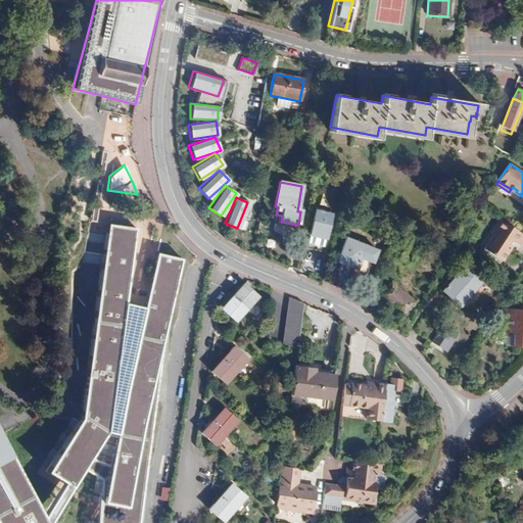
[(332,211),(314,207),(307,235),(326,238),(332,211)]
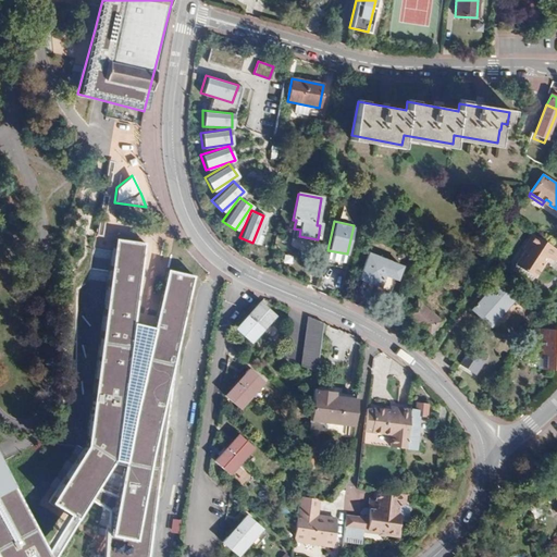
[(528,244),(524,249),(515,264),(535,276),(545,261),(541,258),(544,254),(548,256),(555,260),(556,256),(556,248),(531,233),(525,242),(528,244)]
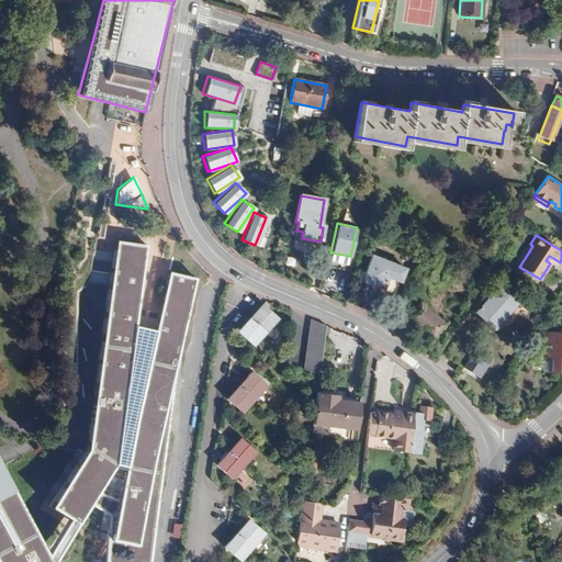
[(102,487),(119,461),(127,468),(122,495),(113,542),(155,548),(155,547),(158,525),(182,336),(195,276),(168,270),(156,329),(135,325),(146,244),(116,240),(89,447),(54,504),(72,516),(81,521),(94,501),(102,487)]
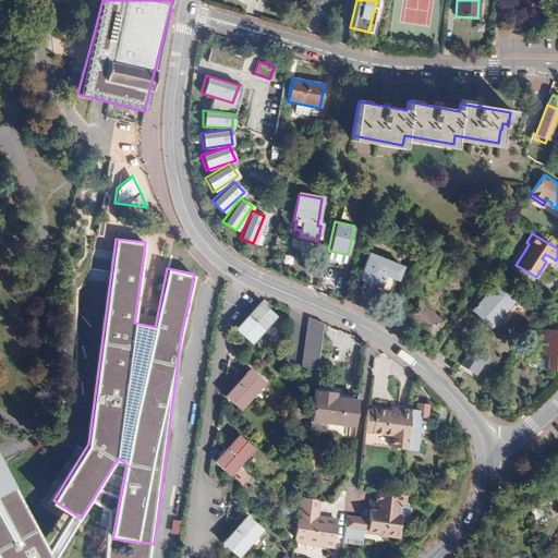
[(370,251),(360,277),(380,286),(385,274),(398,278),(403,265),(390,261),(391,258),(370,251)]
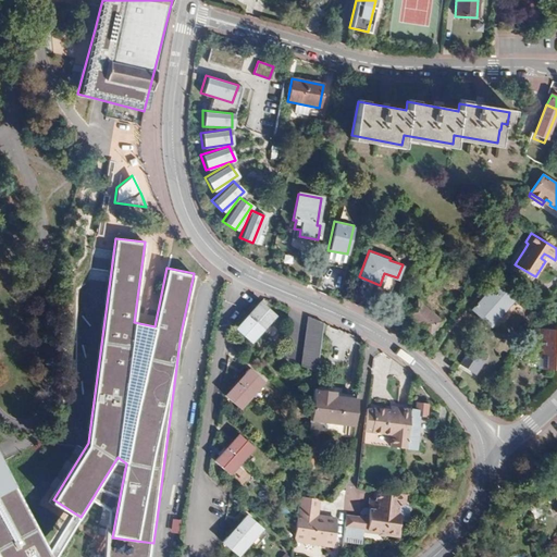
[(438,263),(423,256),(417,271),(432,277),(438,263)]
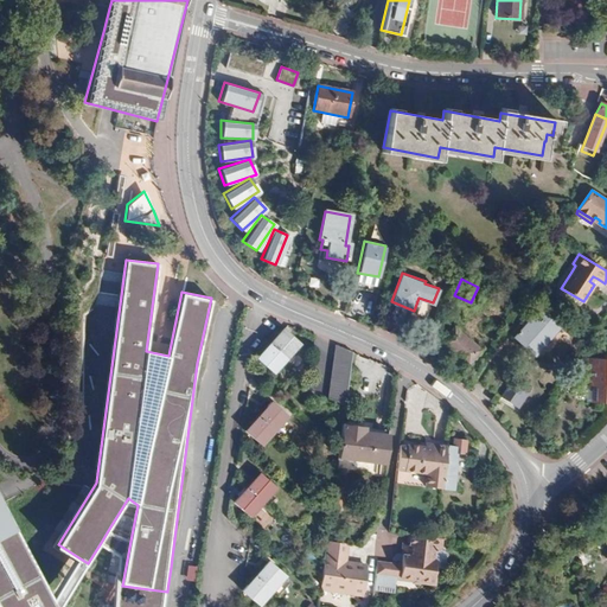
[(518,323),(522,327),(518,332),(516,331),(511,336),(532,353),(556,326),(537,311),(528,321),(523,318),(518,323)]
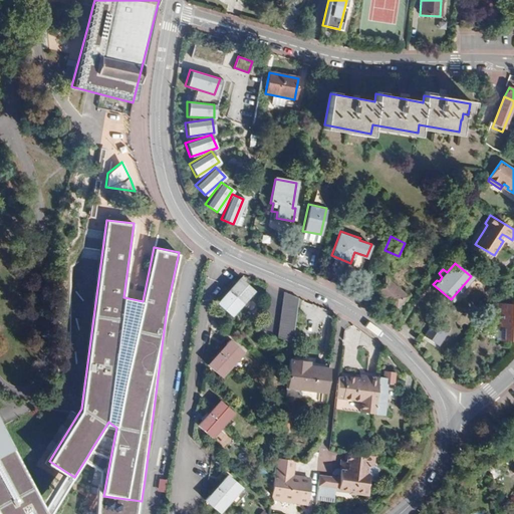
[(383,276),(372,290),(396,309),(407,295),(383,276)]
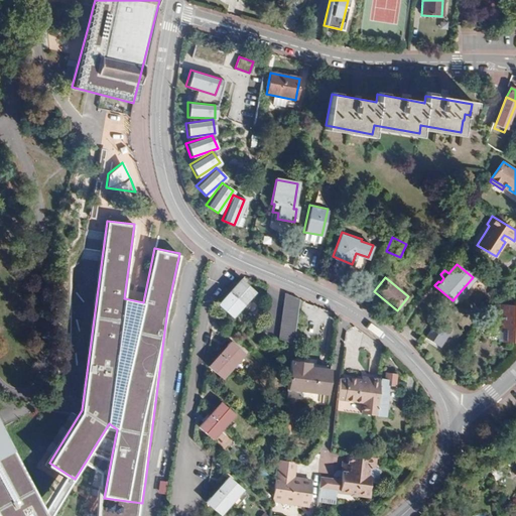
[(255,292),(241,280),(229,292),(242,304),(255,292)]
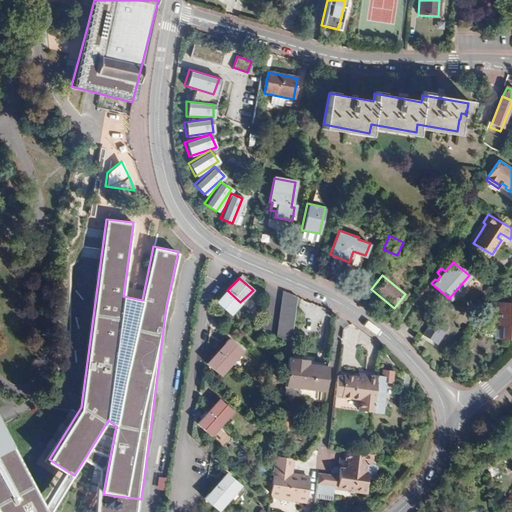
[(240,302),(227,290),(216,302),(230,314),(240,302)]
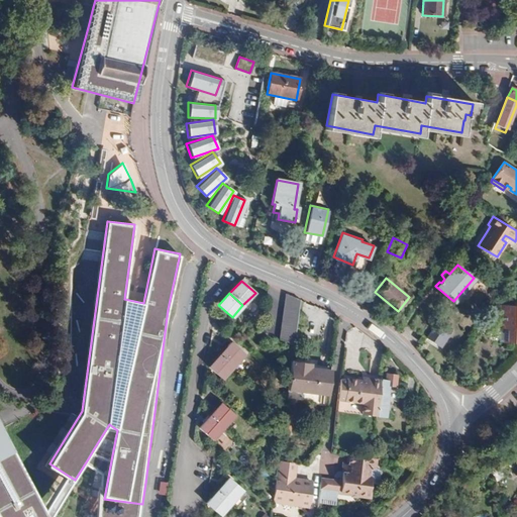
[(302,298),(286,296),(280,337),(296,339),(302,298)]
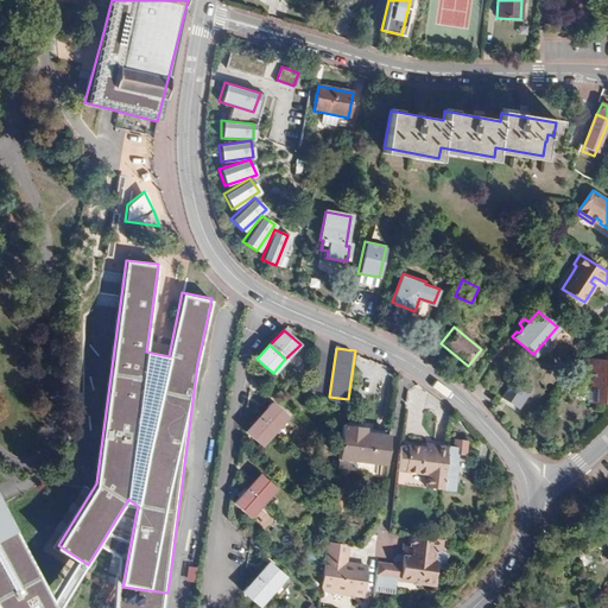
[(587,368),(582,372),(590,382),(586,385),(588,387),(601,403),(607,398),(607,397),(607,363),(603,360),(587,360),(587,368)]
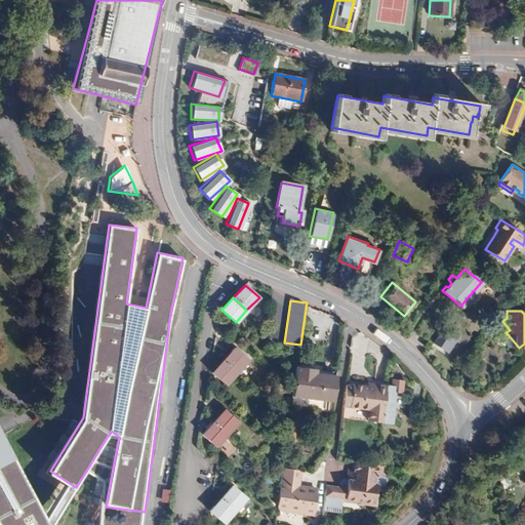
[(443,327),(438,323),(428,335),(434,340),(433,341),(442,349),(451,339),(440,330),(443,327)]
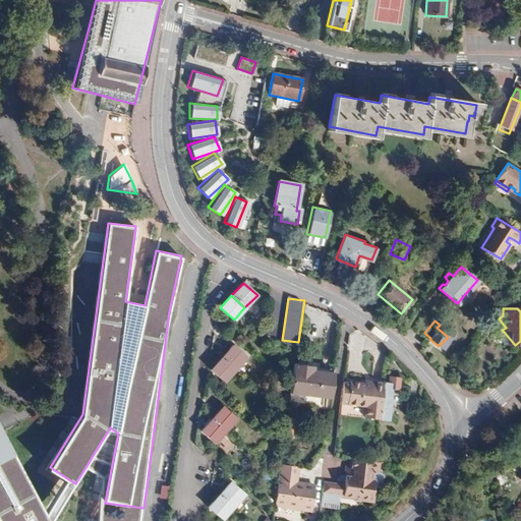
[(515,345),(504,332),(503,345),(515,345)]
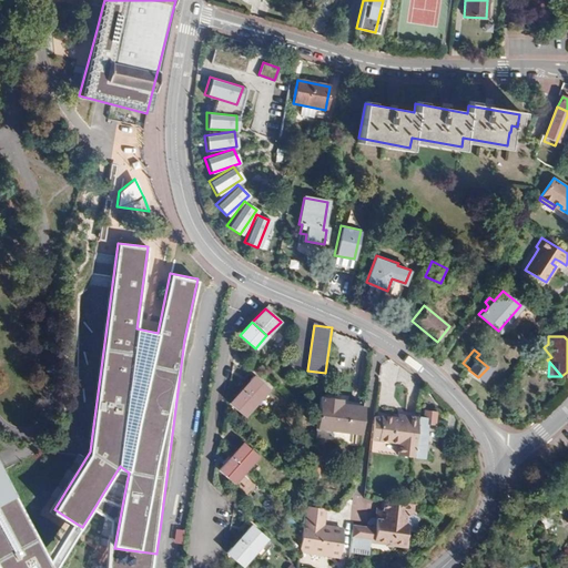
[(492,369),(488,367),(478,377),(483,381),(492,369)]
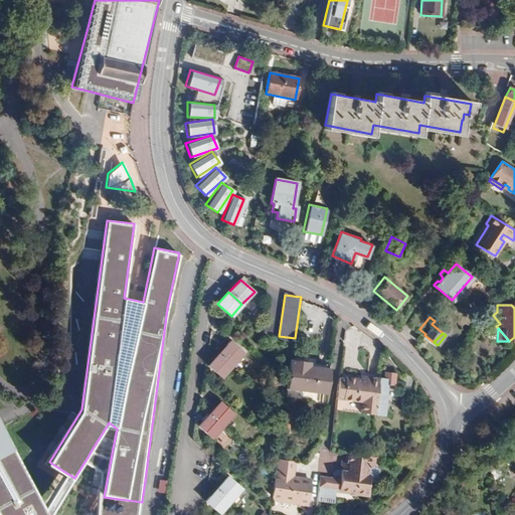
[(243,353),(229,342),(217,354),(231,366),(243,353)]
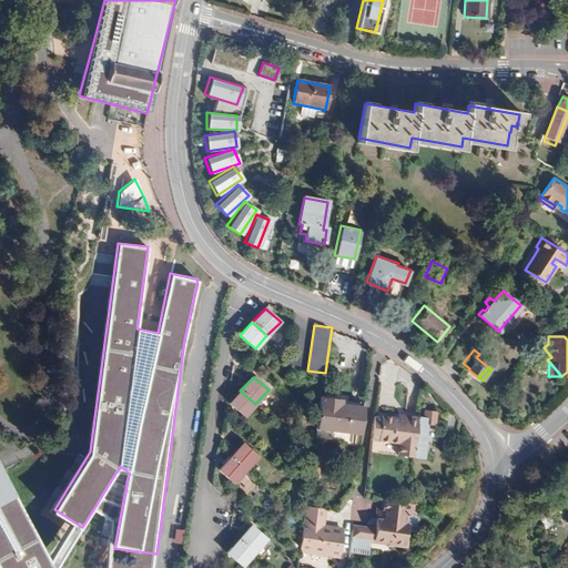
[(255,404),(240,391),(229,404),(243,417),(255,404)]
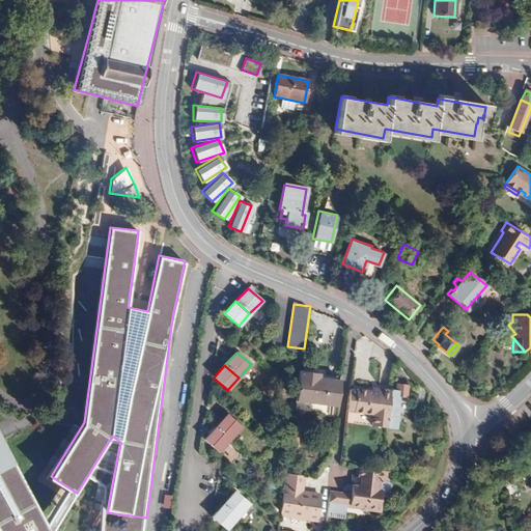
[(336,408),(340,382),(319,380),(319,375),(298,372),(294,401),(336,408)]
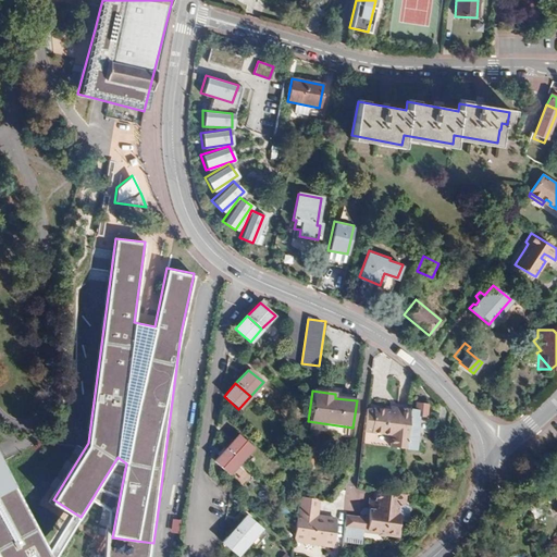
[(440,403),(436,404),(433,424),(445,426),(447,415),(440,403)]
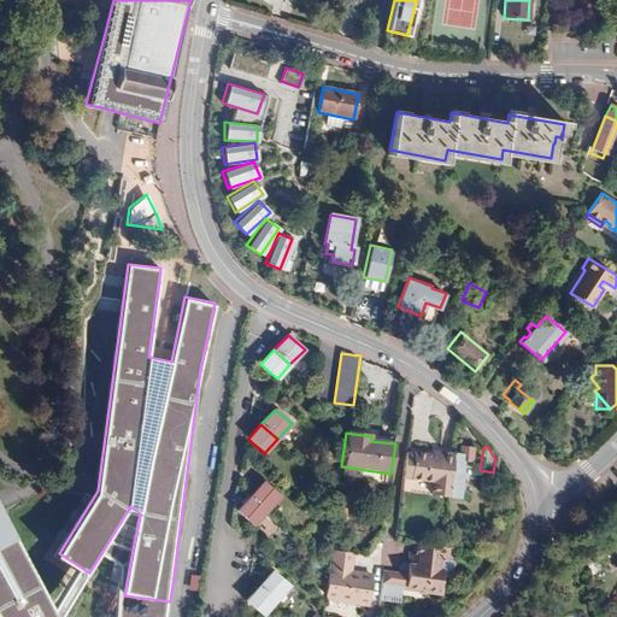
[(459,457),(454,456),(448,499),(458,500),(464,463),(471,464),(472,452),(462,450),(459,457)]
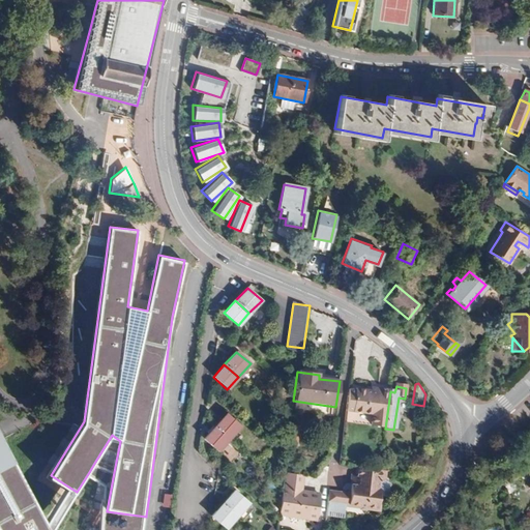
[(357,387),(356,389),(354,411),(362,412),(361,422),(384,427),(390,391),(391,389),(380,388),(380,391),(374,390),(357,387)]
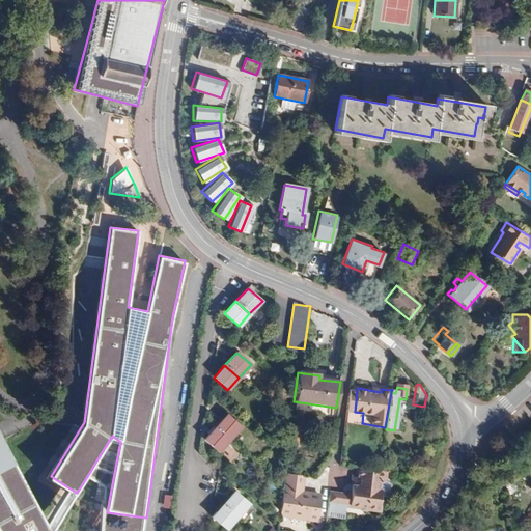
[(241,427),(226,415),(215,427),(228,440),(241,427)]
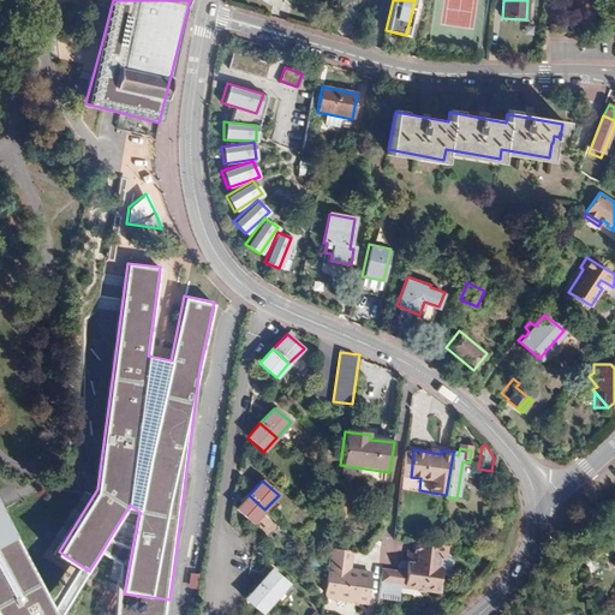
[(264,509),(249,495),(234,509),(251,524),(264,509)]
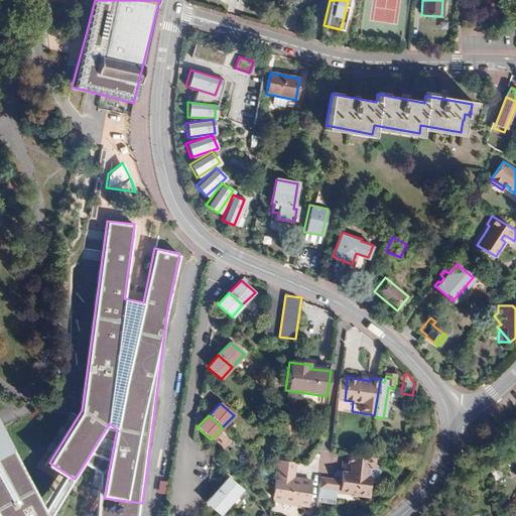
[(290,416),(283,416),(281,433),(287,433),(290,416)]
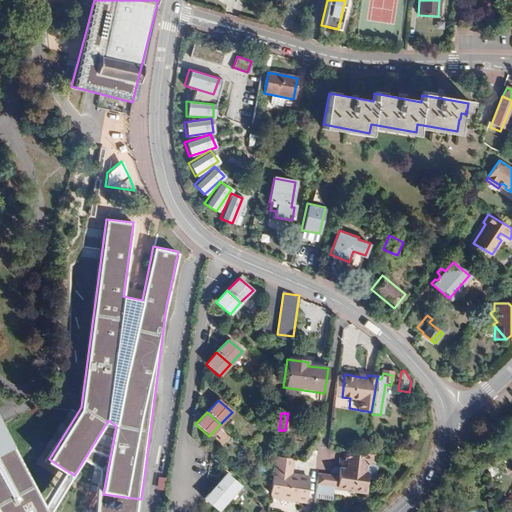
[(253,434),(258,430),(251,422),(246,426),(253,434)]
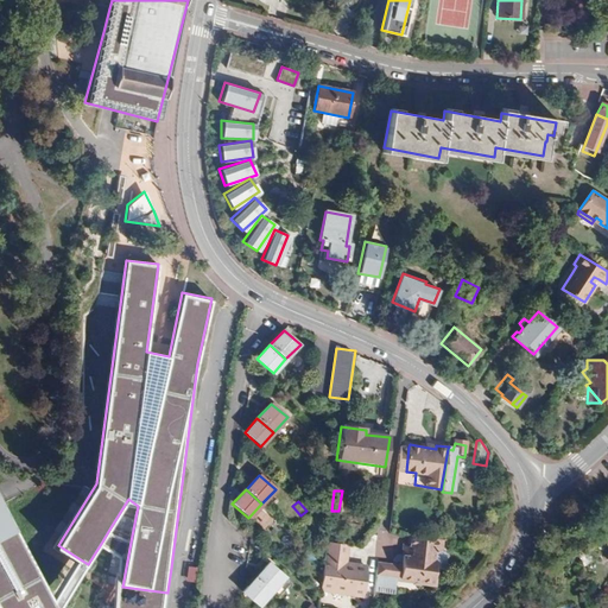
[(0,607),(52,607),(51,603),(48,599),(43,590),(38,582),(0,507),(0,607)]
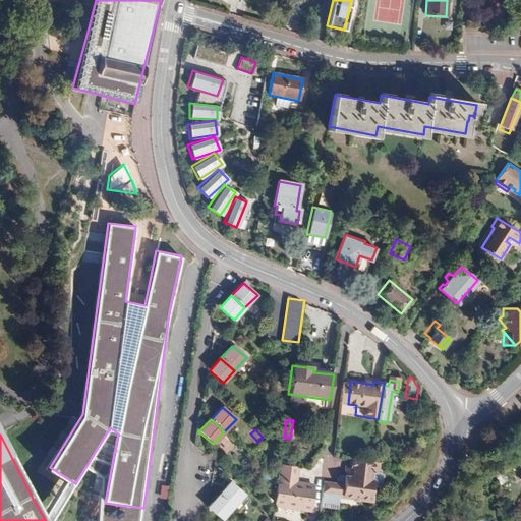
[(95,452),(88,464),(105,474),(101,520),(142,520),(143,508),(105,503),(113,459),(95,452)]
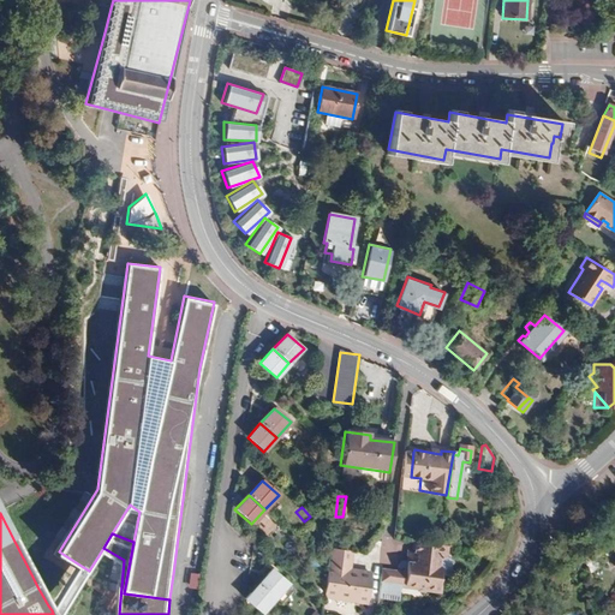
[(405,562),(404,562),(402,572),(402,575),(401,585),(431,589),(436,566),(437,556),(439,545),(413,541),(411,553),(410,562),(405,562)]
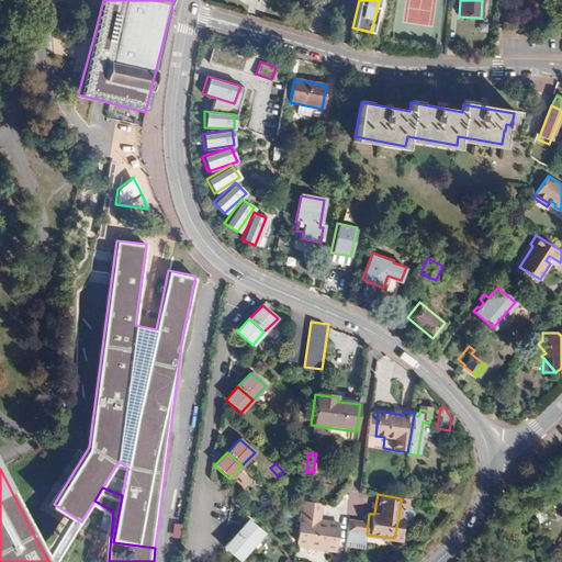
[(406,498),(401,498),(398,517),(400,517),(398,525),(405,526),(407,510),(404,509),(406,498)]
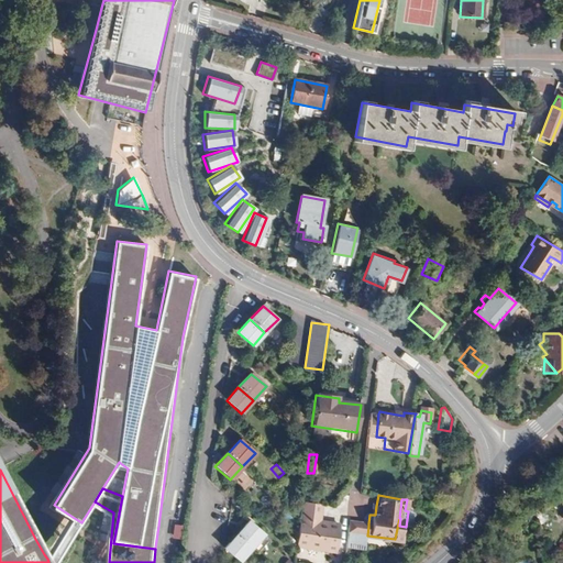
[(299,517),(299,521),(296,541),(306,542),(305,547),(333,551),(337,527),(328,526),(327,520),(320,519),(322,504),(301,500),(299,517)]
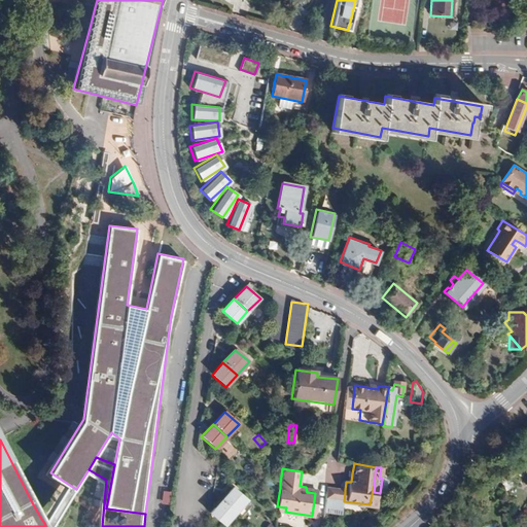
[(507,491),(517,487),(514,480),(503,484),(507,491)]
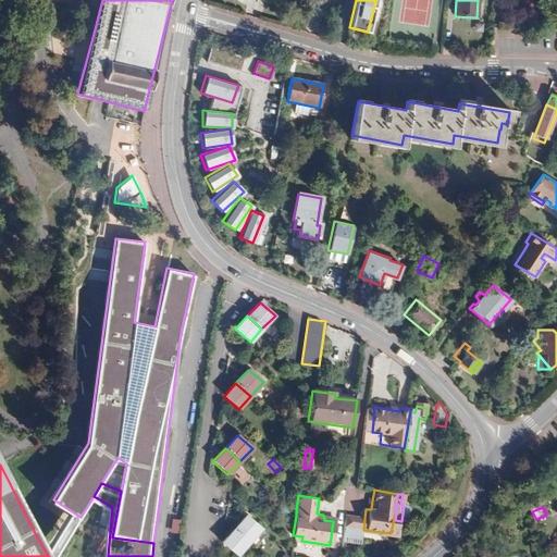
[(358,517),(345,515),(343,530),(357,532),(358,517)]
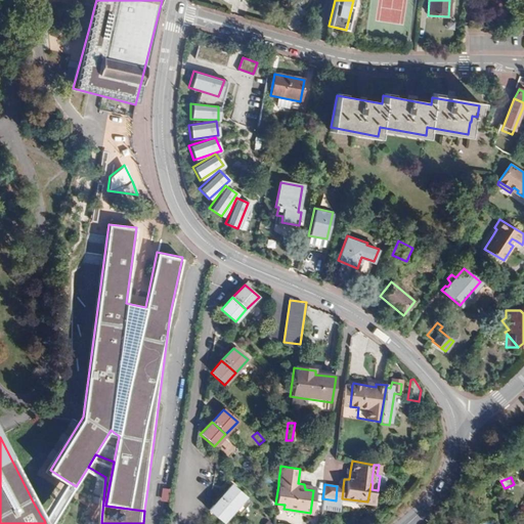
[(245,496),(229,485),(219,497),(232,510),(245,496)]
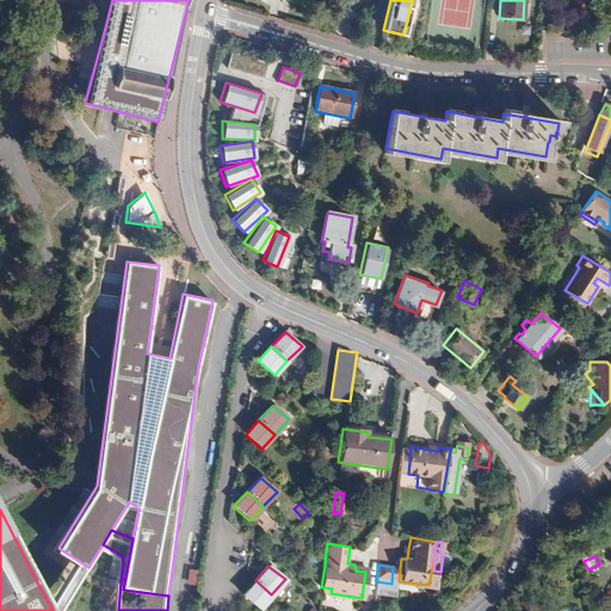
[(271,594),(255,580),(242,594),(259,609),(271,594)]
